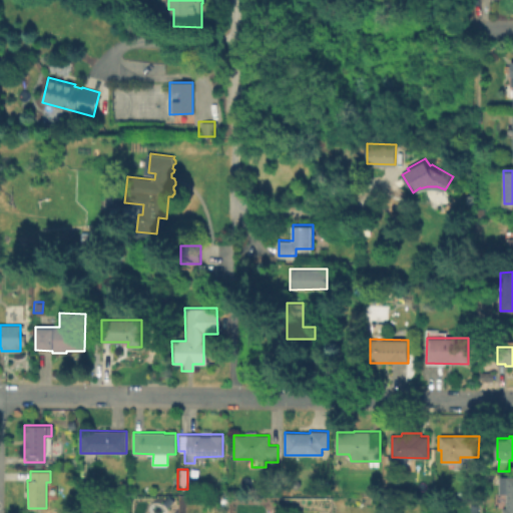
[(512,512),(499,512),(499,509),(504,509),(504,508),(507,508),(508,494),(501,493),(501,475),(511,475),(511,476),(512,476),(512,512)]
